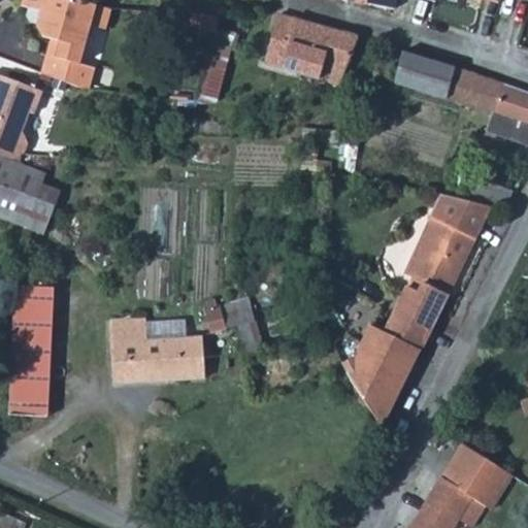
[(87,0),(23,0),(22,4),(42,9),(38,25),(43,35),(52,37),(60,39),(56,55),(47,53),(42,70),(79,85),(90,87),(95,67),(80,63),(92,24),(99,26),(106,29),(111,8),(102,5),(101,3),(87,0)]
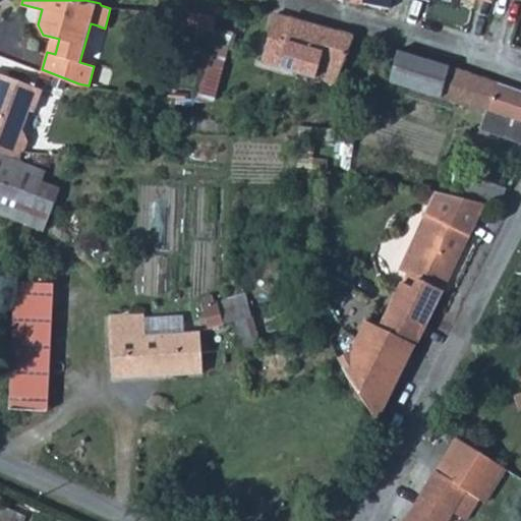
[(193,25),(216,32),(220,14),(214,14),(194,13),(193,25)]
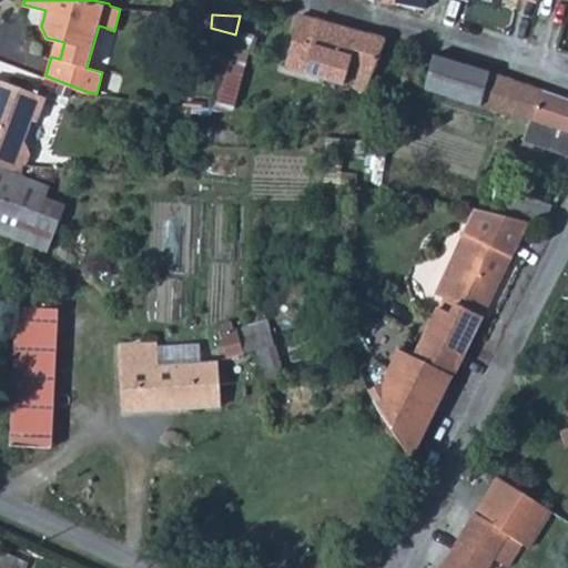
[(346,27),(304,14),(291,53),(287,63),(312,71),(315,58),(318,56),(361,70),(355,88),(371,92),(388,40),(346,27)]
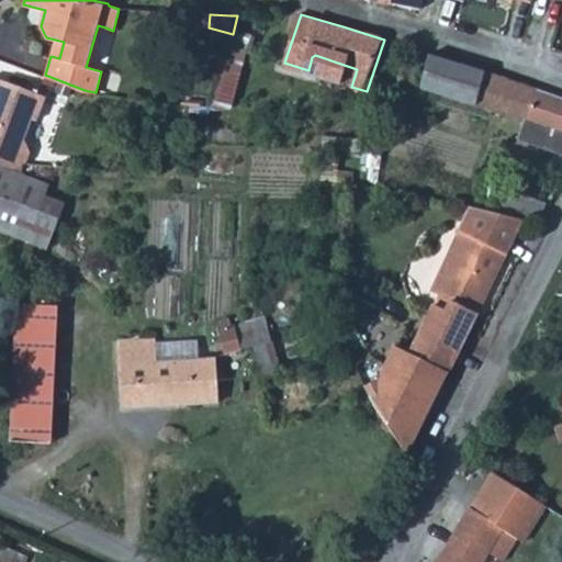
[(215,96),(212,107),(215,104),(233,105),(253,38),(233,34),(215,96)]
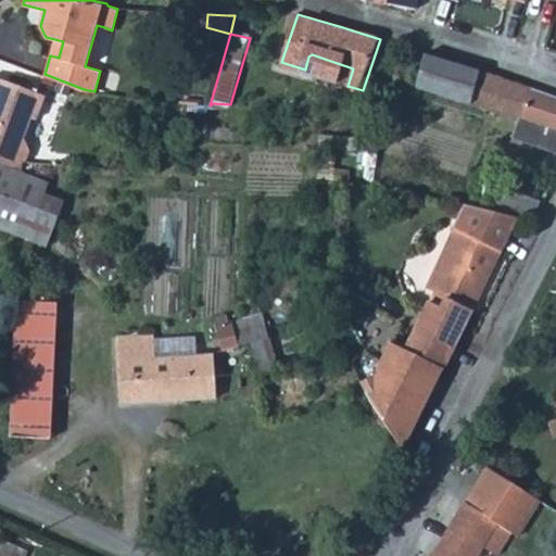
[(63,41),(54,39),(50,55),(59,58),(63,41)]
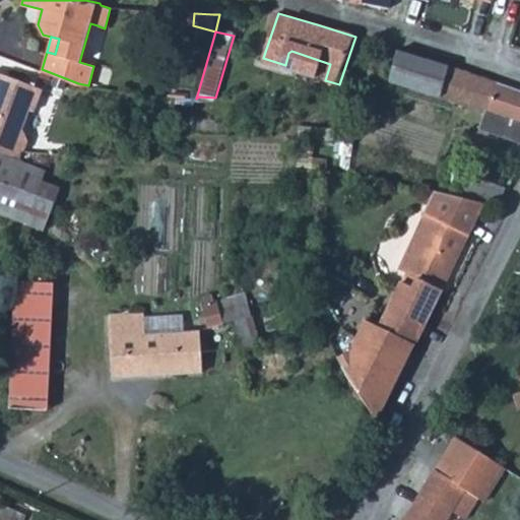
[(477,74),(402,50),(393,81),(467,105),(477,74)]
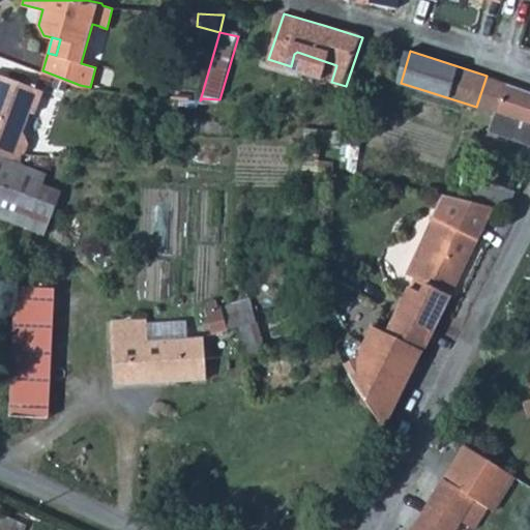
[(0,153),(23,162),(24,158),(26,155),(29,144),(23,130),(30,111),(35,113),(43,89),(0,72),(0,153)]
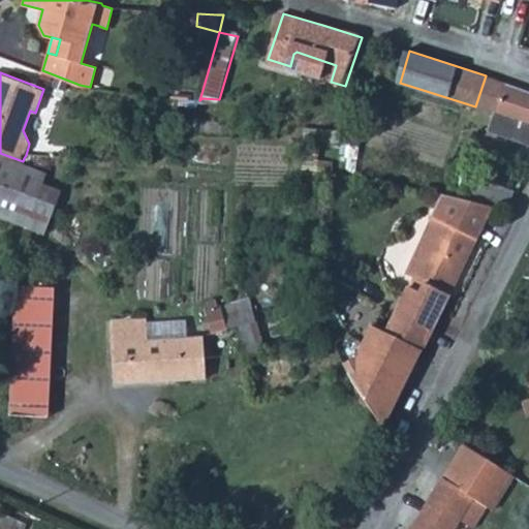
[(528,90),(486,75),(475,106),(497,114),(492,131),(528,141),(528,90)]
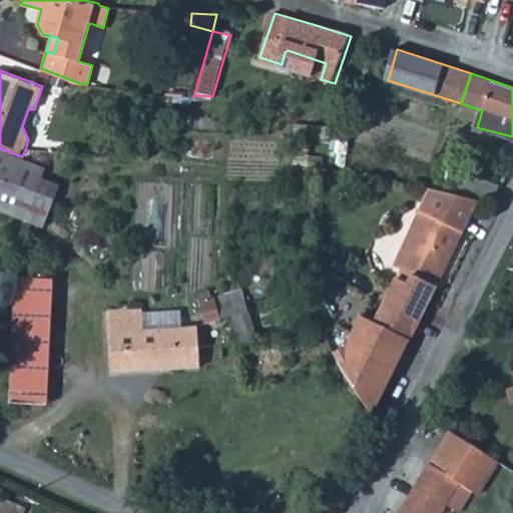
[(47,169),(0,149),(0,208),(43,227),(61,186),(43,179),(47,169)]
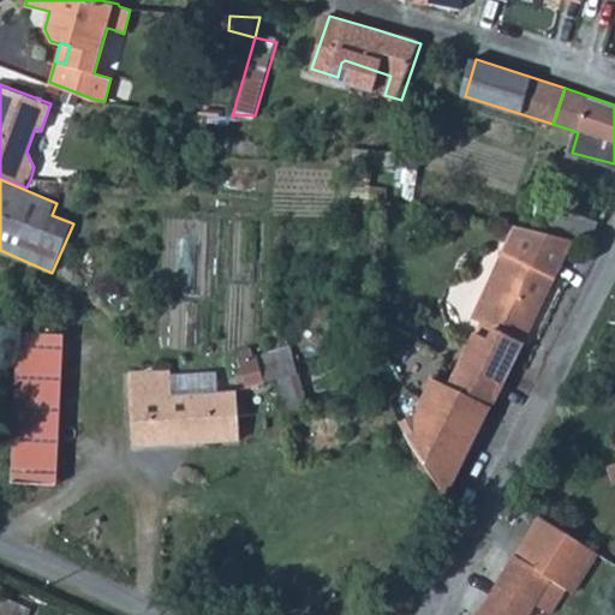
[(545,226),(597,244),(604,222),(553,207),(545,226)]
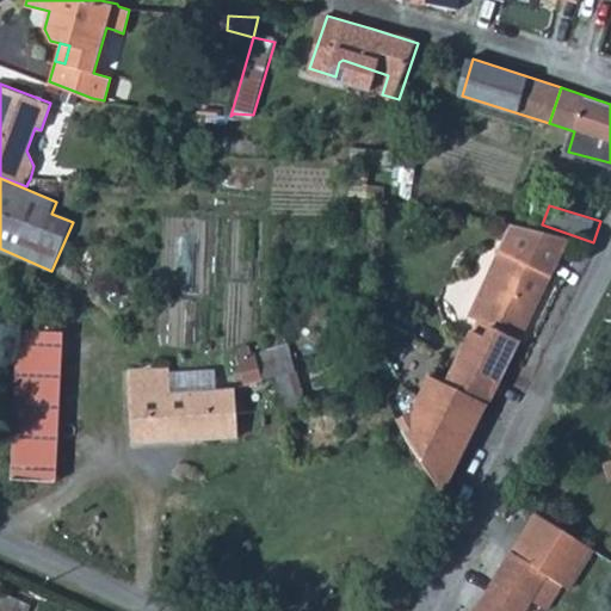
[(475,341),(518,353),(572,239),(519,222),(474,319),(483,325),(493,329),(488,340),(476,335),(475,341)]
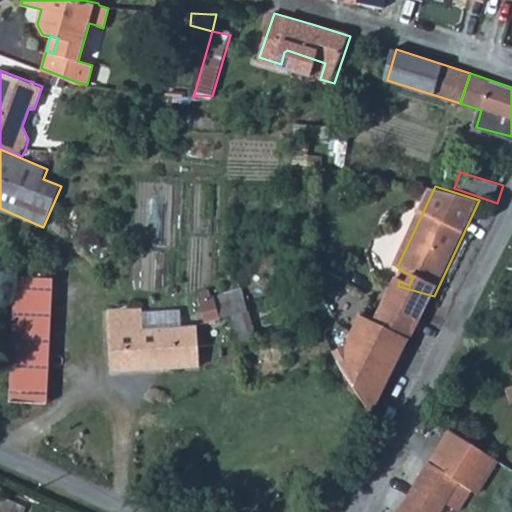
[(5,369),(2,401),(21,403),(40,405),(44,353),(51,280),(16,277),(14,284),(12,307),(5,369)]
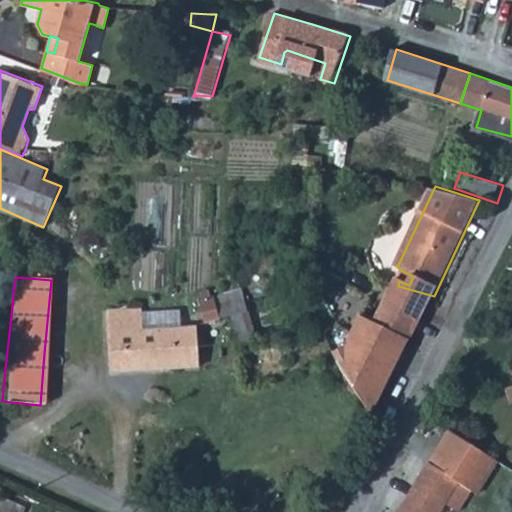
[(5,282),(2,304),(12,307),(14,284),(5,282)]
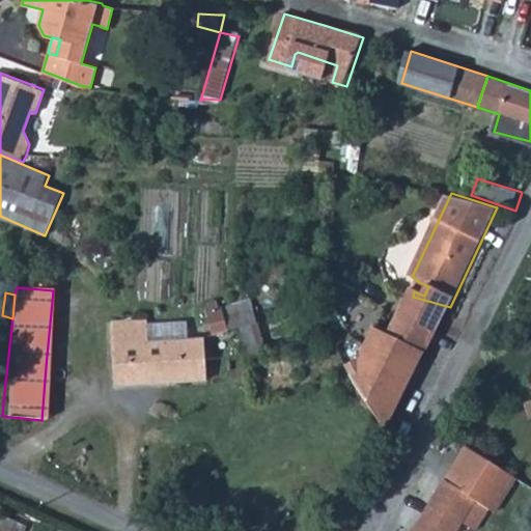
[(427,355),(450,307),(413,297),(393,339),(427,355)]
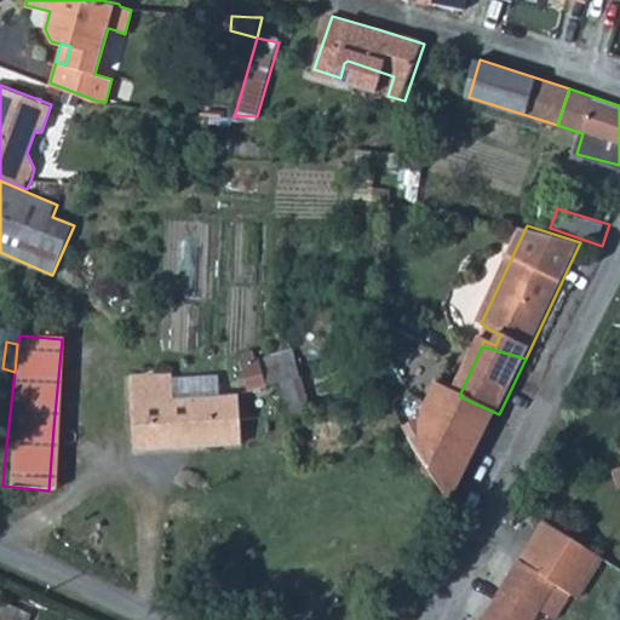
[(306,425),(296,368),(276,372),(288,431),(306,425)]
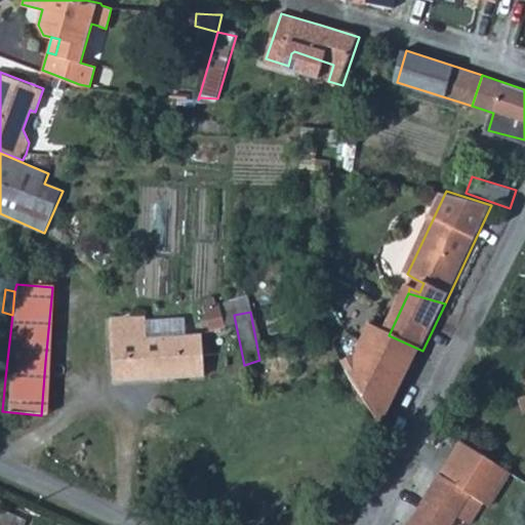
[(202,381),(201,341),(144,344),(144,321),(110,322),(111,384),(202,381)]
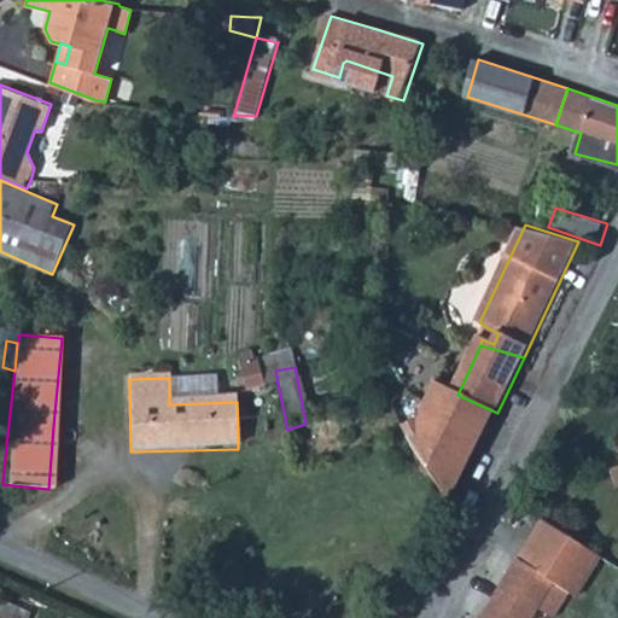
[(305,424),(287,430),(289,436),(307,433),(305,424)]
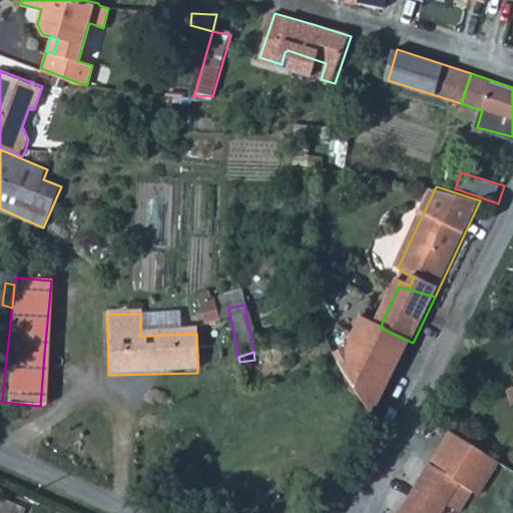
[(369,424),(379,419),(361,387),(352,392),(369,424)]
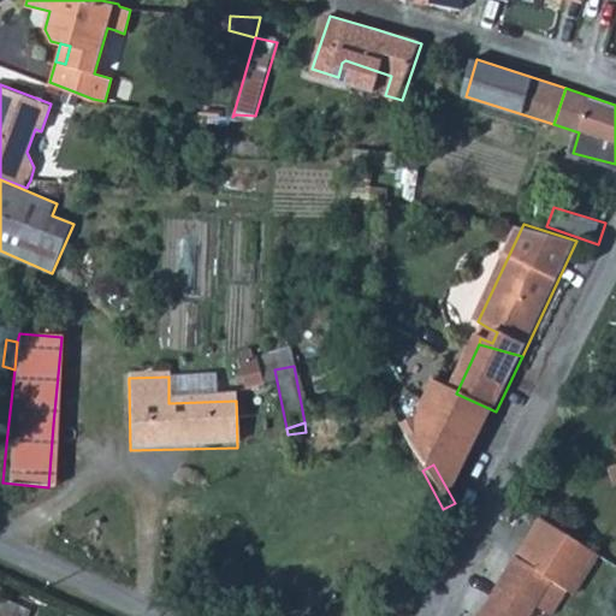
[(480,605),(474,615),(519,615),(528,602),(544,610),(558,587),(558,585),(581,546),(531,513),(505,558),(480,605)]
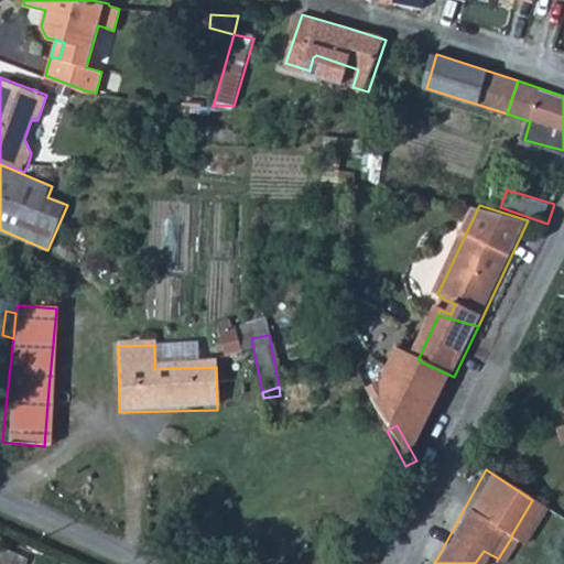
[(538,502),(532,500),(511,535),(517,538),(538,502)]
